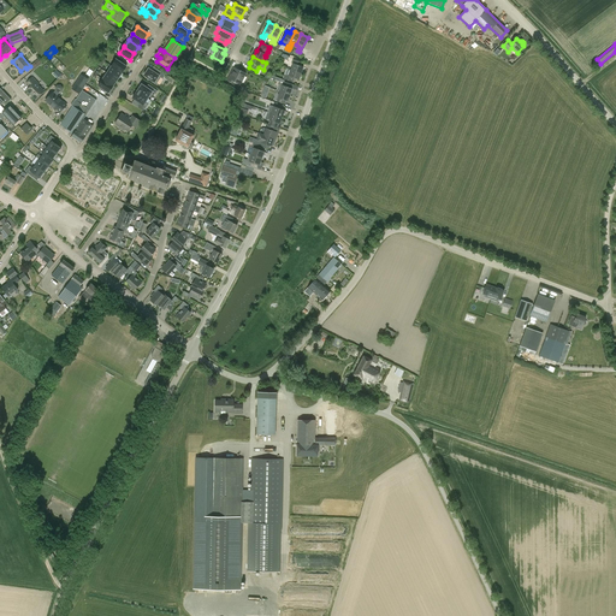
[(42,64),(39,60),(30,66),(33,71),(42,64)]
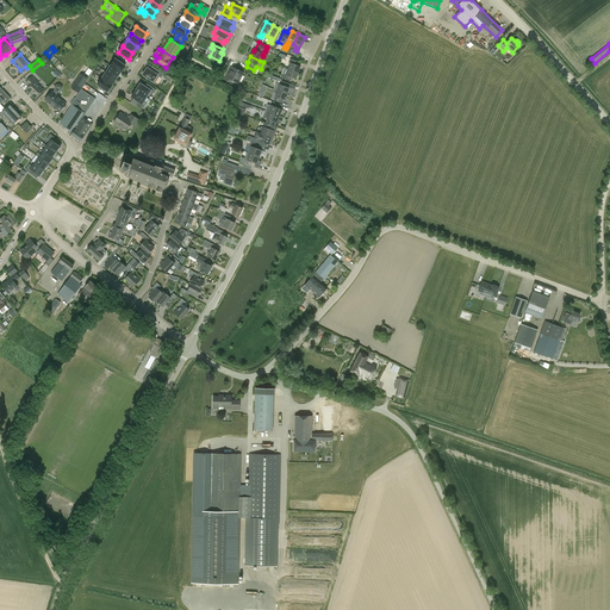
[(114,60),(110,66),(120,73),(125,67),(114,60)]
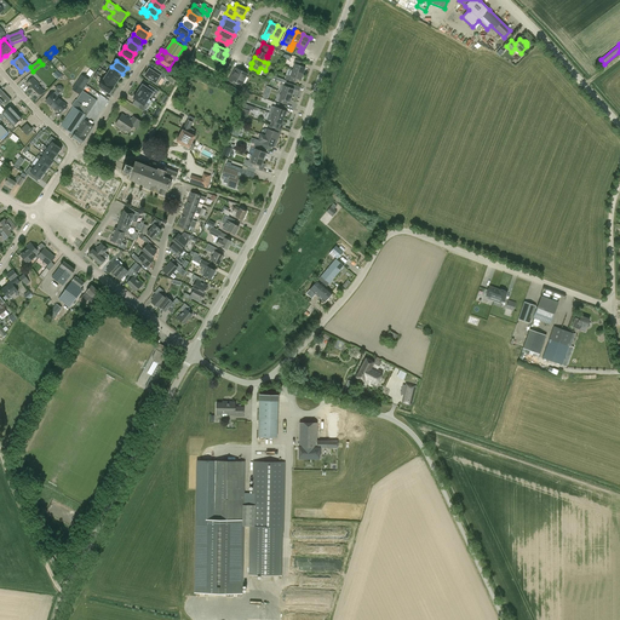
[(294,64),(292,72),(303,75),(305,68),(304,68),(305,64),(294,61),(293,64),(294,64)]
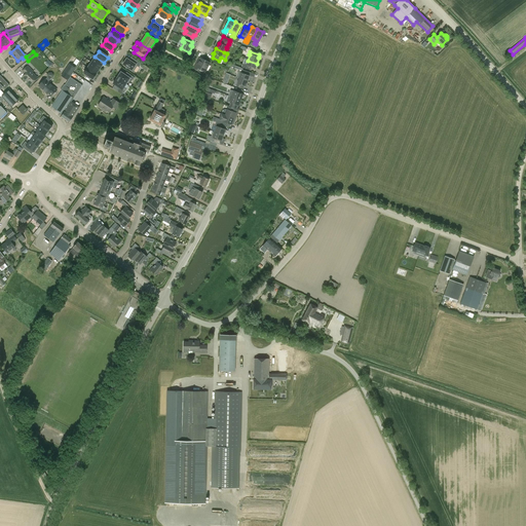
[(96,58),(91,63),(100,68),(104,63),(95,57),(96,58)]
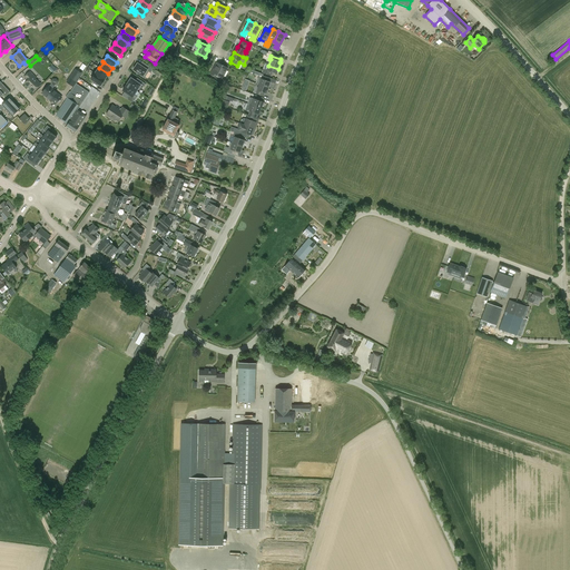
[(145,78),(148,72),(150,74),(153,69),(146,66),(144,68),(137,64),(133,70),(145,78)]
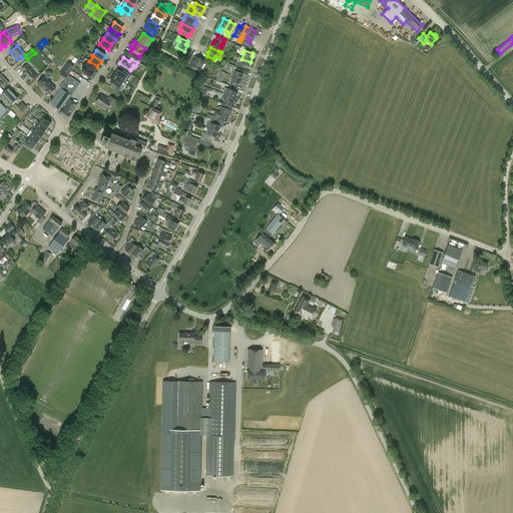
[(248,67),(249,64),(250,64),(250,63),(250,62),(241,59),(238,57),(235,65),(243,68),(244,65),(248,67)]
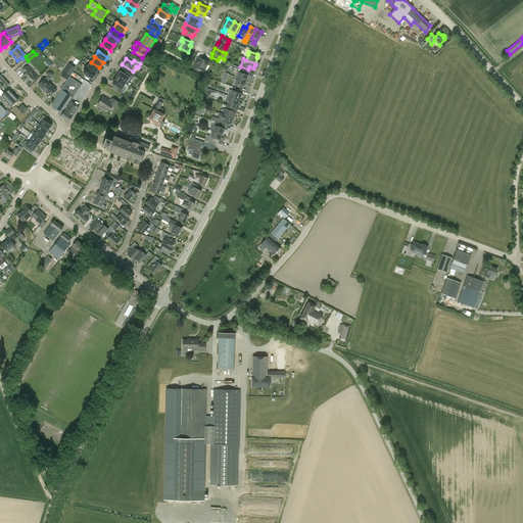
[(199,64),(195,63),(193,68),(198,72),(199,69),(204,72),(208,63),(201,59),(199,64)]
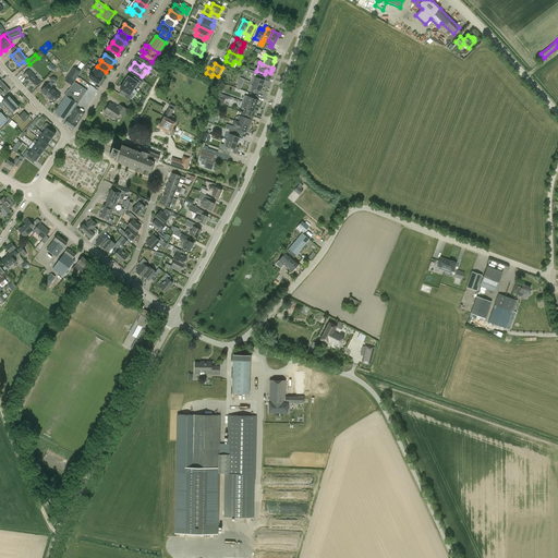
[(93,72),(102,79),(106,72),(97,67),(93,72)]
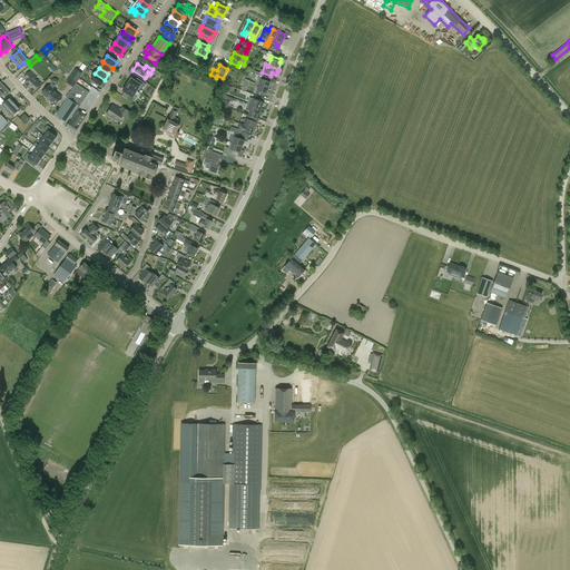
[(69,78),(76,81),(81,74),(75,69),(69,78)]
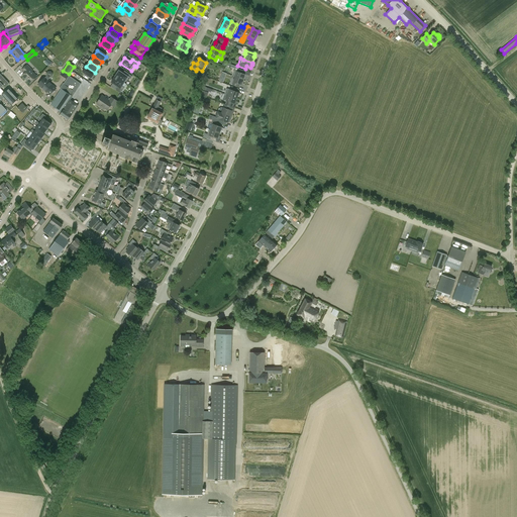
[(27,65),(21,71),(24,74),(22,76),(30,84),(37,77),(31,72),(32,71),(27,65)]
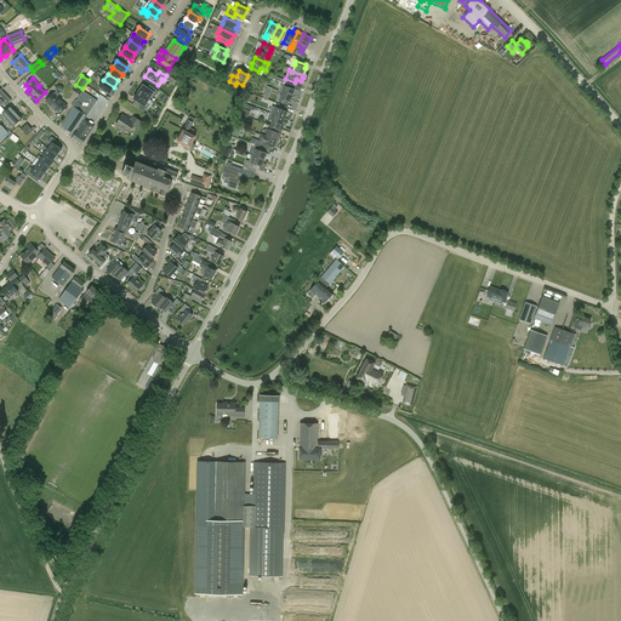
[(109,95),(114,87),(103,80),(98,87),(109,95)]
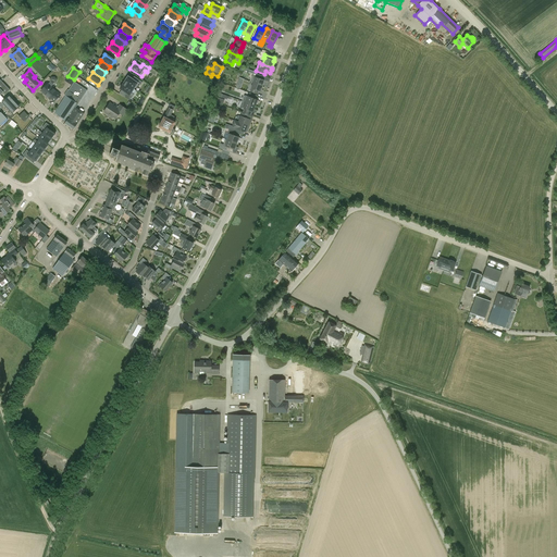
[(254,83),(262,86),(264,81),(262,81),(264,76),(257,74),(255,77),(251,76),(250,82),(254,83)]
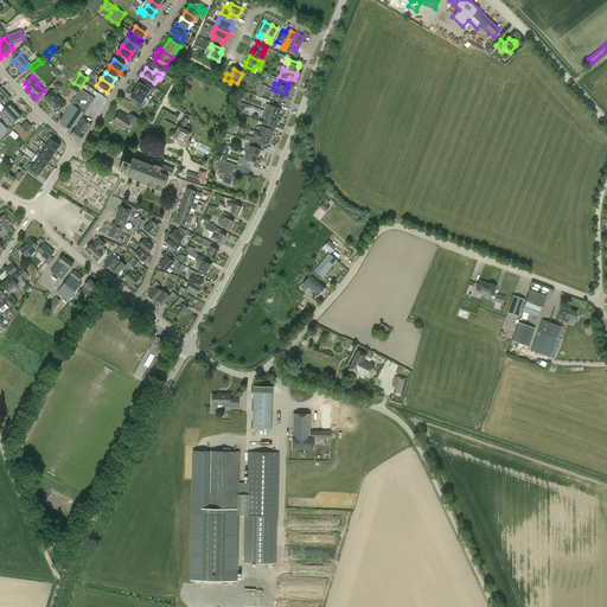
[(55,109),(55,108),(58,112),(65,104),(56,95),(59,91),(61,90),(62,89),(62,85),(59,84),(57,83),(56,84),(55,85),(55,89),(52,91),(44,100),(55,109)]
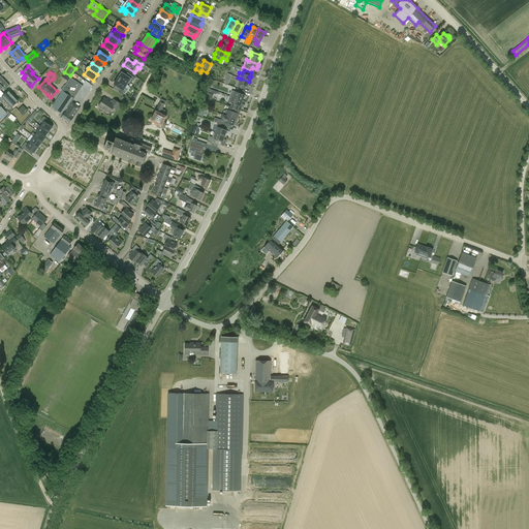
[(121,72),(118,79),(126,85),(129,82),(131,84),(134,79),(130,74),(128,78),(121,72)]
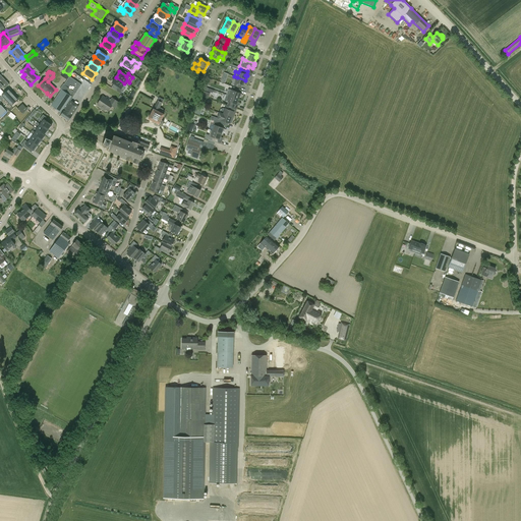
[(0,94),(3,92),(0,89),(3,87),(5,89),(9,84),(0,74),(0,94)]
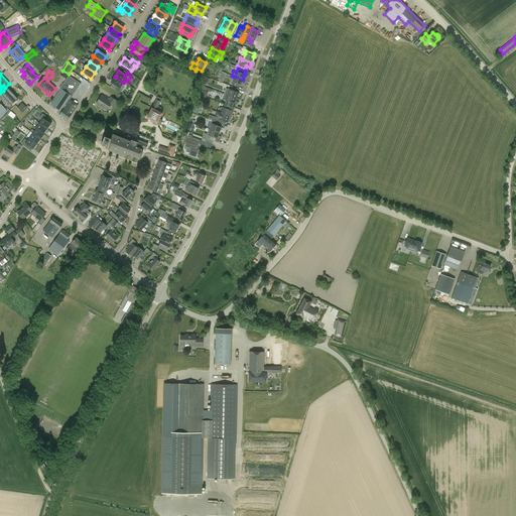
[(50,104),(60,113),(70,100),(75,93),(73,91),(80,80),(71,74),(59,89),(61,89),(50,104)]
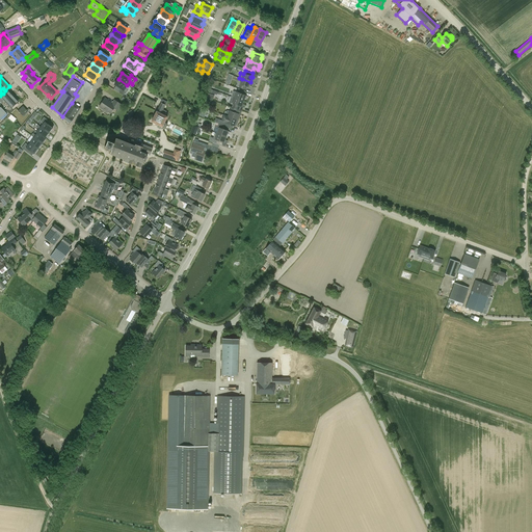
[(125,88),(127,85),(118,79),(114,85),(121,89),(118,91),(124,96),(128,90),(125,88)]
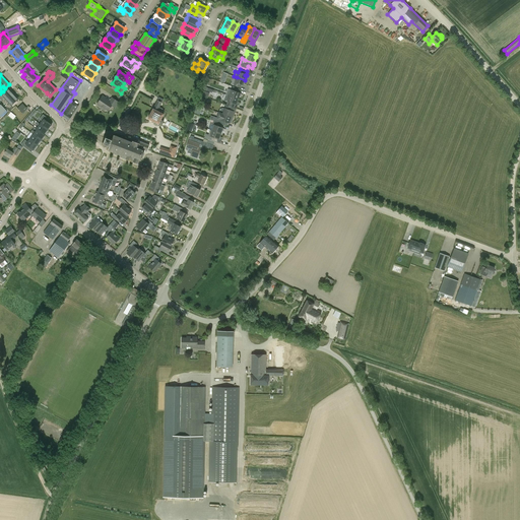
[(241,88),(242,85),(243,86),(245,80),(237,77),(234,86),(241,88)]
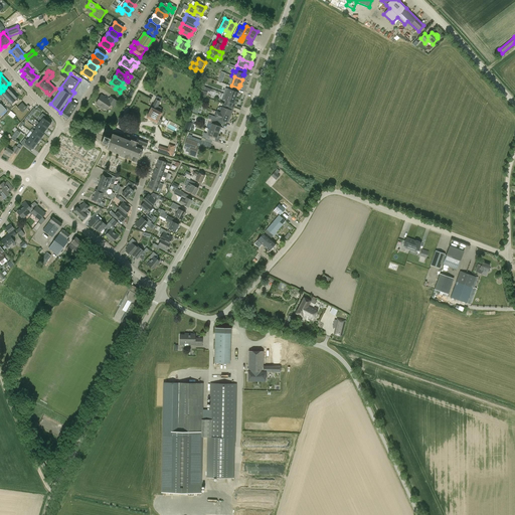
[(239,94),(237,93),(236,93),(238,89),(230,86),(229,90),(225,89),(223,94),(235,99),(236,96),(238,96),(239,94)]
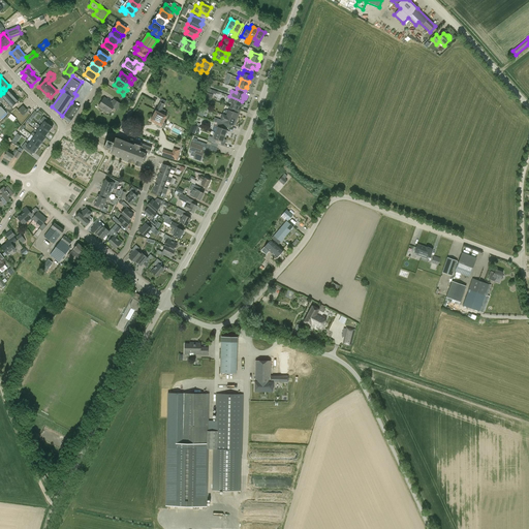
[(9,91),(4,95),(3,93),(0,95),(0,96),(1,97),(0,98),(0,100),(1,102),(4,100),(11,107),(19,101),(9,91)]
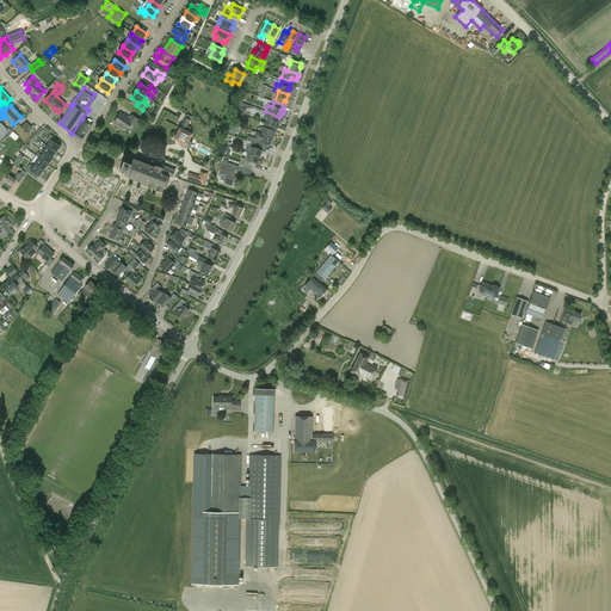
[(278,121),(279,117),(265,111),(263,117),(267,119),(266,119),(267,121),(266,123),(265,123),(275,127),(276,123),(277,124),(277,123),(279,123),(281,121),(278,121)]
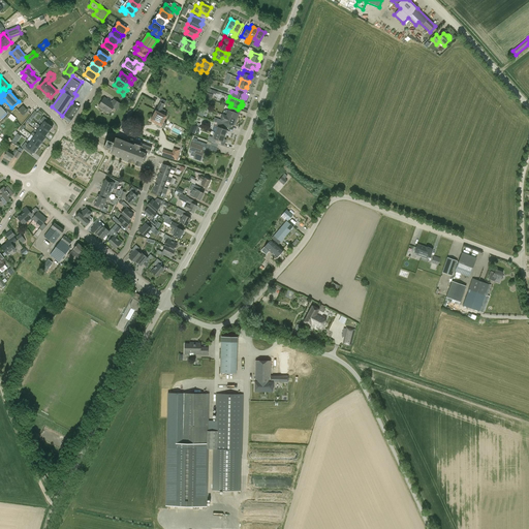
[(110,114),(114,109),(117,111),(121,104),(114,99),(113,100),(110,101),(104,98),(98,106),(102,110),(102,111),(106,113),(107,112),(110,114)]
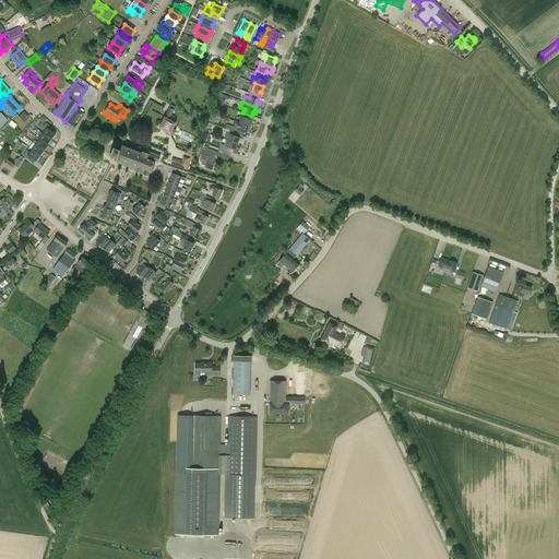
[(170,105),(164,117),(158,128),(164,131),(163,131),(165,132),(165,134),(168,135),(170,135),(170,134),(174,137),(176,131),(173,130),(176,123),(173,121),(175,117),(171,116),(176,107),(170,105)]
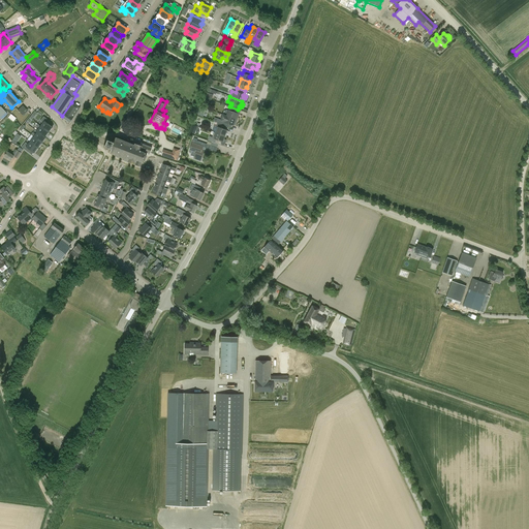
[(71,102),(62,116),(61,117),(70,123),(80,109),(71,102)]
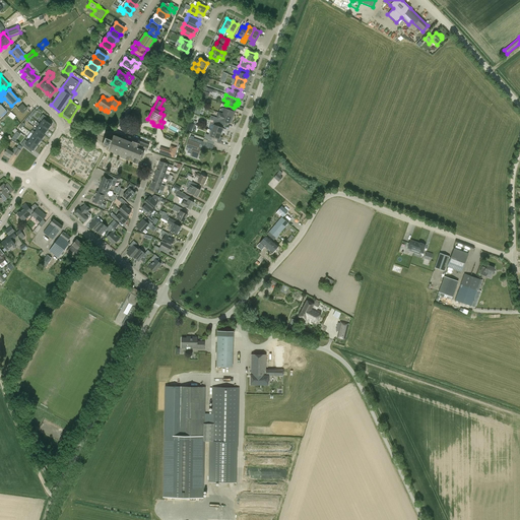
[(23,115),(28,110),(22,104),(17,109),(23,115)]
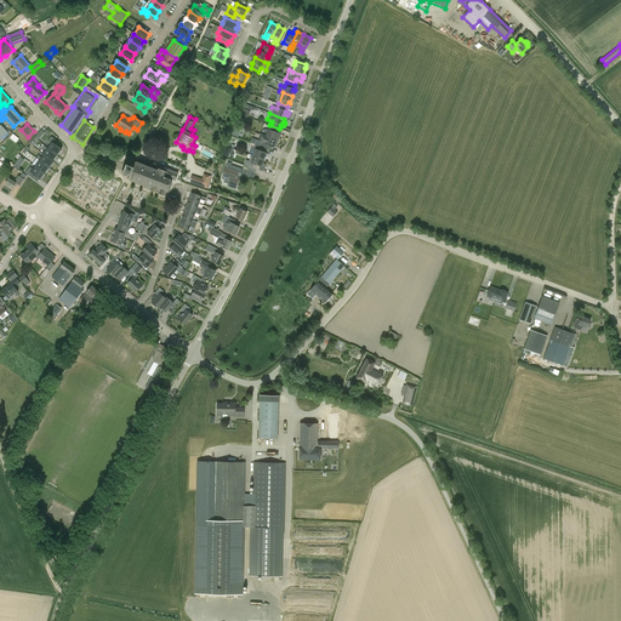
[(278,134),(279,129),(269,125),(268,130),(266,129),(263,130),(262,135),(261,134),(261,135),(279,141),(281,135),(280,135),(279,134),(278,134)]
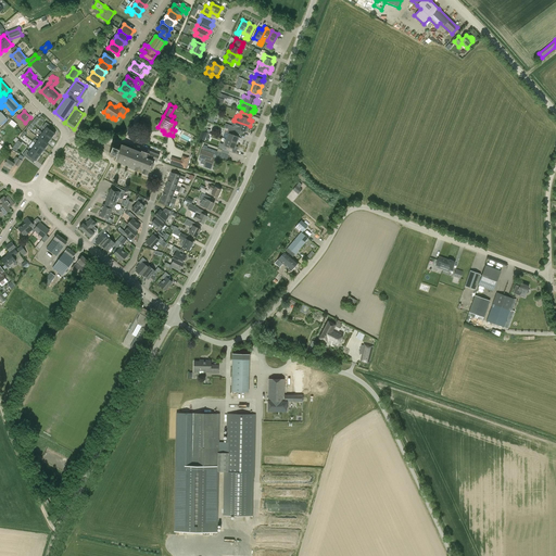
[(240,130),(244,133),(245,133),(248,134),(250,126),(234,121),(231,126),(226,124),(224,128),(228,129),(239,134),(240,130)]
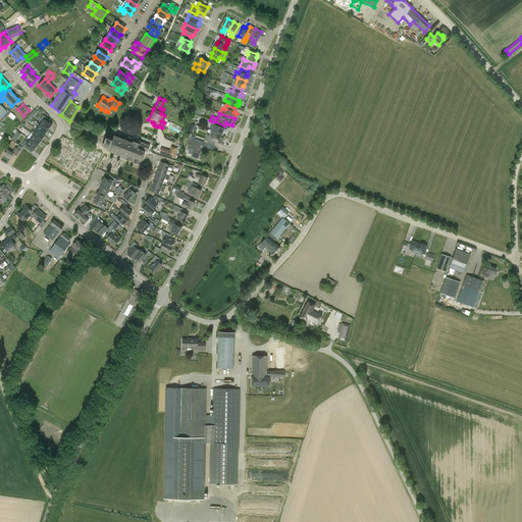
[(40,124),(48,131),(52,125),(46,121),(48,119),(43,115),(40,119),(42,121),(40,124)]
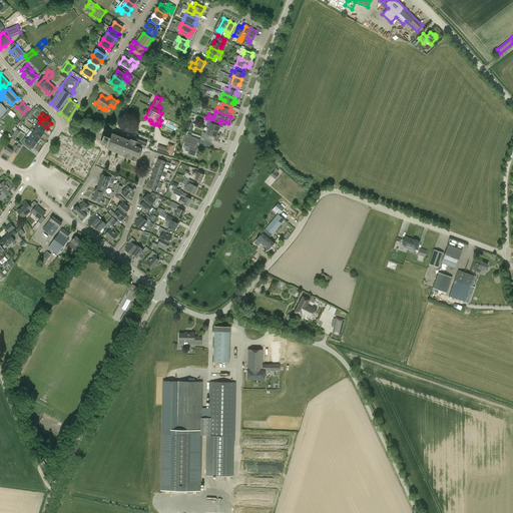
[(220,123),(210,119),(209,123),(211,124),(209,129),(218,132),(219,129),(220,130),(221,127),(218,126),(220,123)]
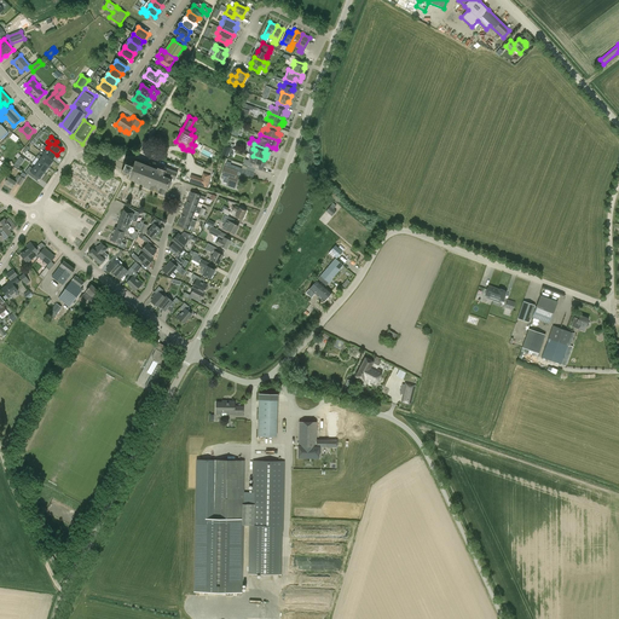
[(57,155),(47,148),(44,145),(42,149),(45,150),(42,154),(44,155),(52,161),(57,155)]
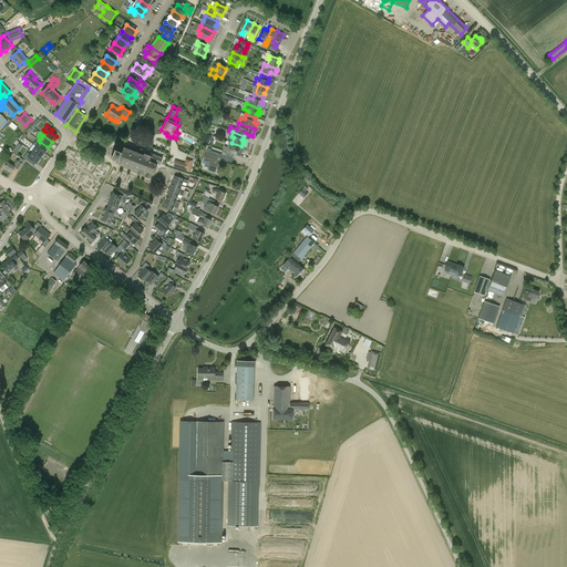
[(37,147),(44,154),(49,148),(48,147),(40,142),(38,144),(35,142),(33,145),(37,147)]
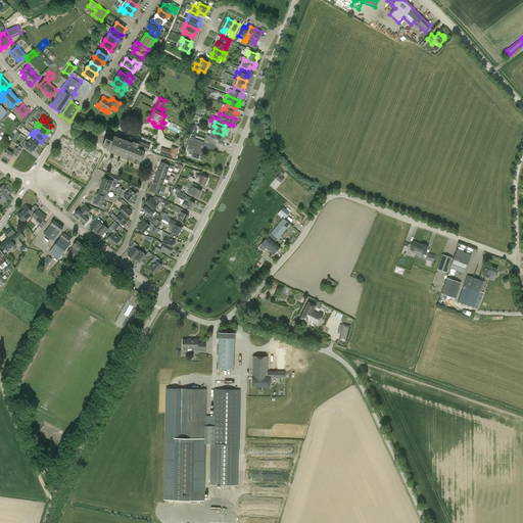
[(15,142),(20,135),(16,132),(11,140),(15,142)]
